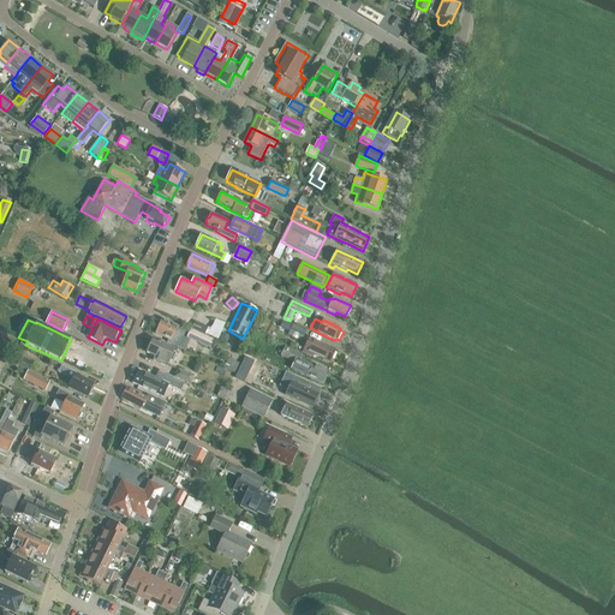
[(181,329),(162,321),(156,333),(168,339),(166,342),(185,351),(190,341),(180,336),(181,333),(179,333),(181,329)]
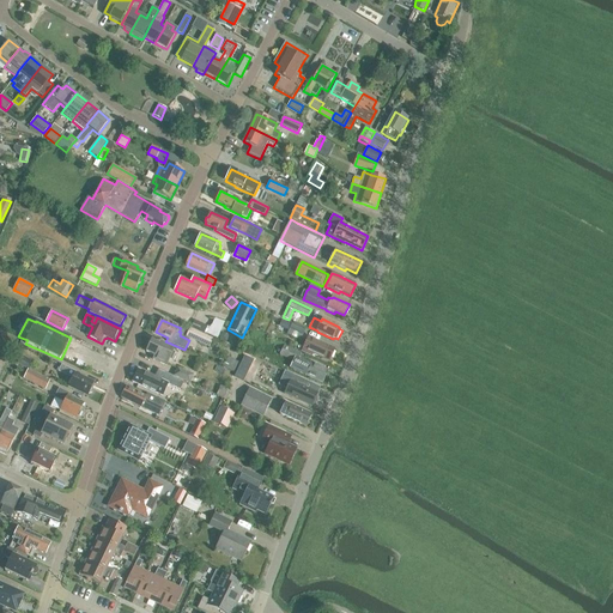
[(206,326),(193,321),(190,327),(204,333),(206,326)]
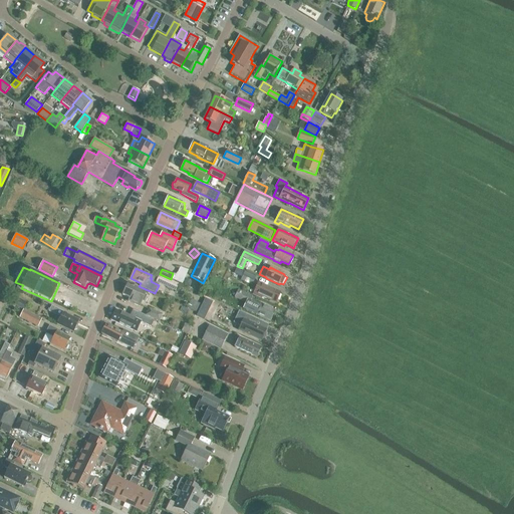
[(244,272),(241,280),(253,285),(256,277),(244,272)]
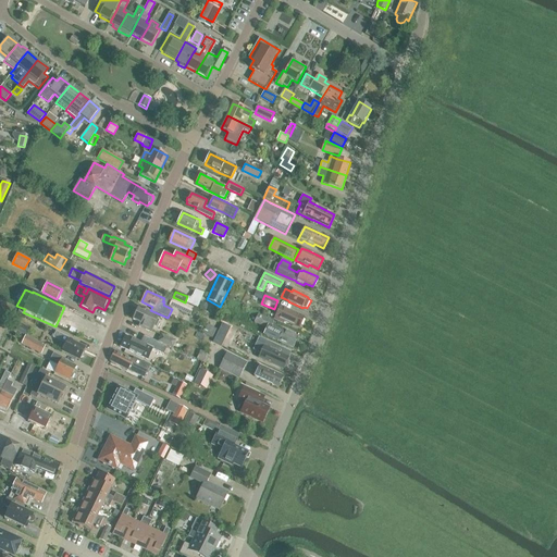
[(189,316),(193,309),(172,298),(169,306),(189,316)]
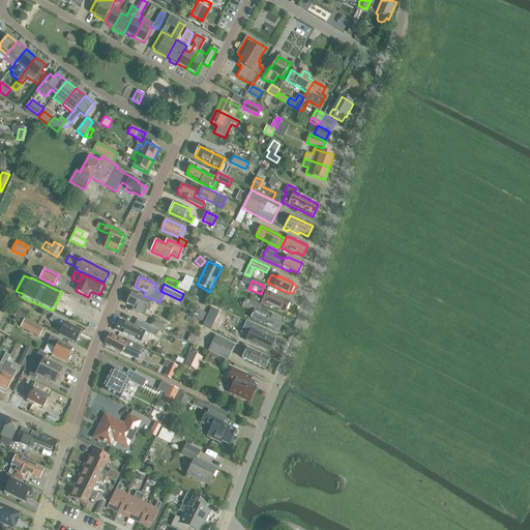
[(198,291),(192,288),(188,293),(196,296),(198,291)]
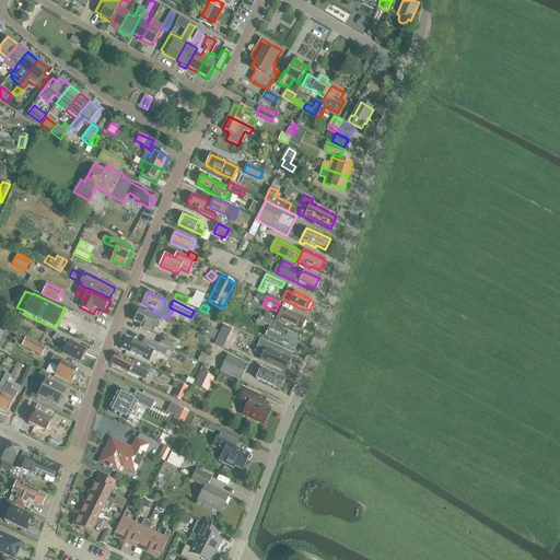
[(289,311),(281,307),(277,318),(282,321),(301,329),(306,318),(289,311)]
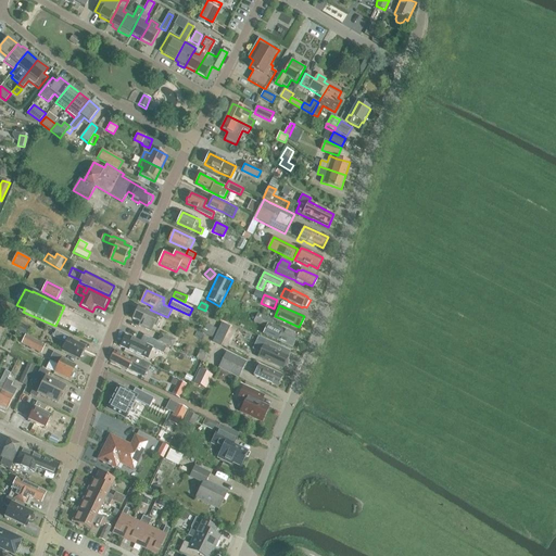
[(158,316),(137,307),(131,319),(139,323),(138,326),(150,332),(153,326),(156,328),(160,320),(156,319),(158,316)]
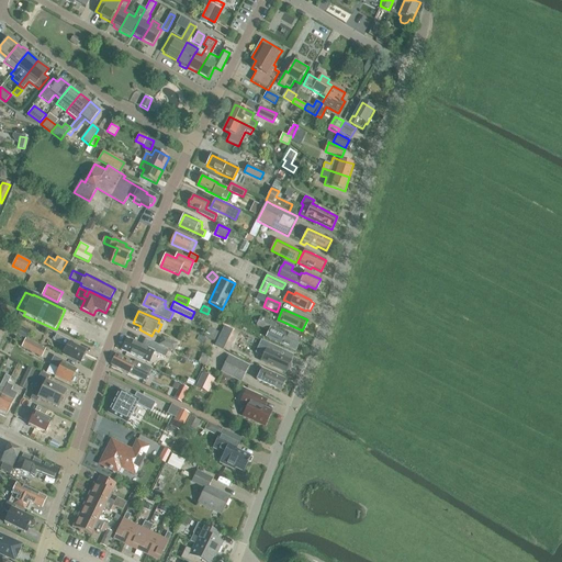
[(260,317),(257,326),(268,330),(272,333),(274,327),(276,324),(260,317)]
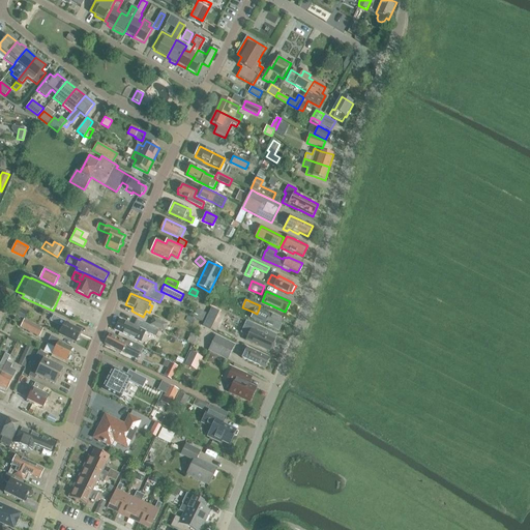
[(261,323),(280,331),(285,321),(268,313),(259,308),(257,314),(253,312),(251,318),(261,323)]
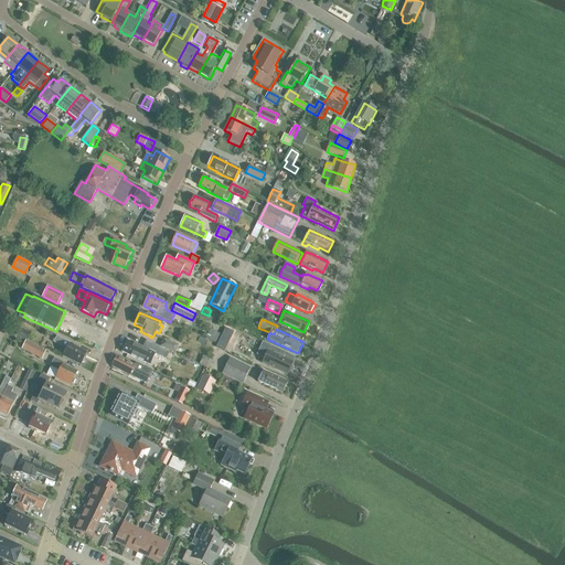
[(215,343),(217,339),(220,334),(210,330),(205,339),(215,343)]
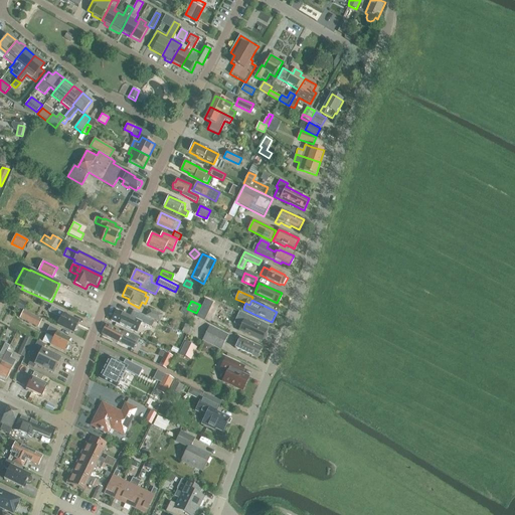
[(16,302),(14,305),(24,310),(25,307),(16,302)]
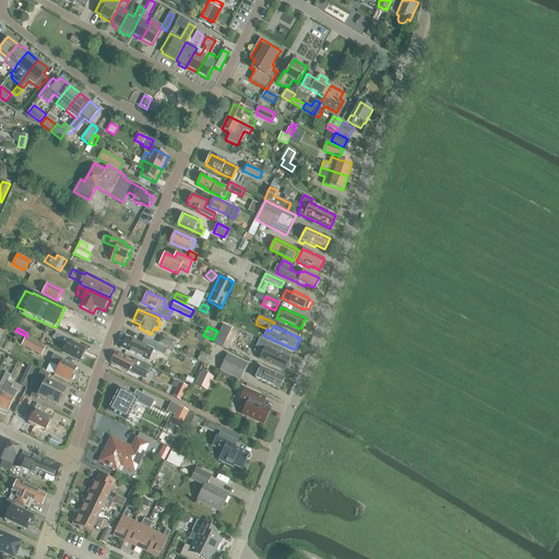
[(76,343),(58,332),(55,339),(68,345),(63,353),(80,361),(81,359),(83,359),(84,356),(83,355),(86,349),(76,344),(76,343)]
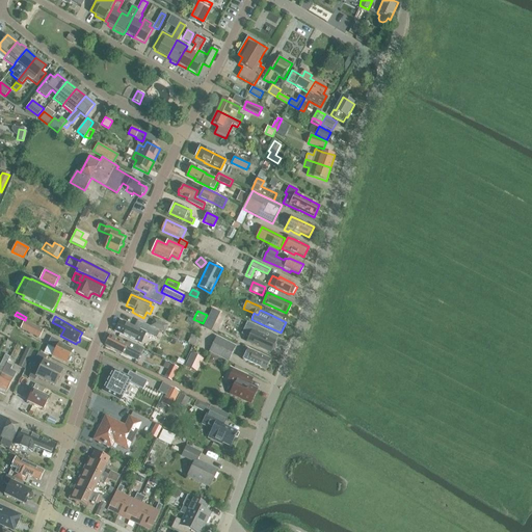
[(167,326),(154,319),(150,326),(164,334),(167,326)]
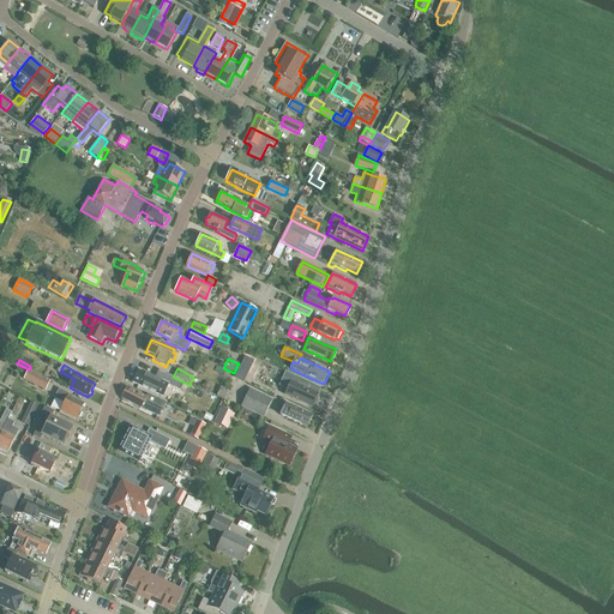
[(242,369),(241,371),(238,379),(248,385),(253,374),(242,369)]
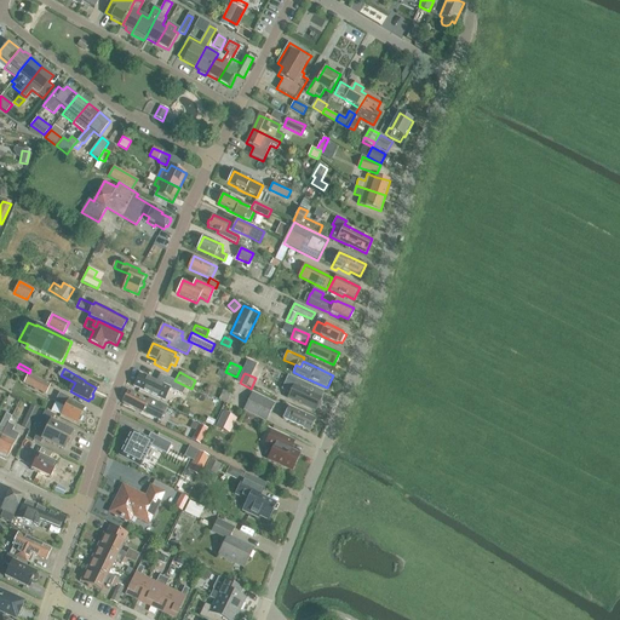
[(139,374),(135,386),(164,400),(170,388),(179,392),(182,385),(168,379),(165,386),(139,374)]
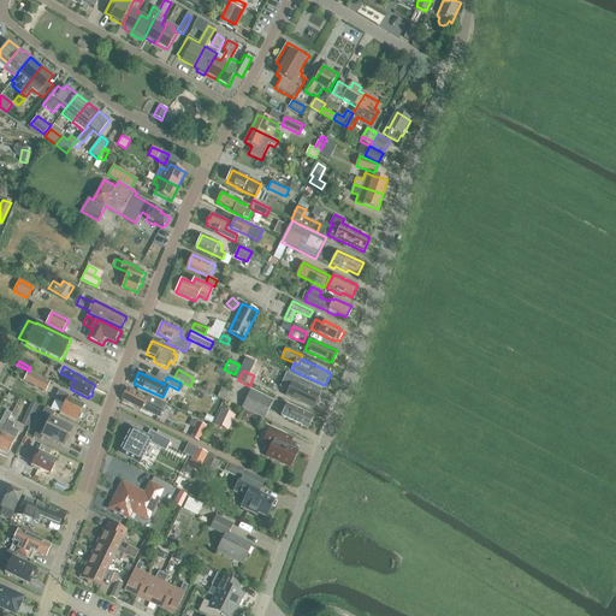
[(45,391),(49,383),(29,373),(24,381),(45,391)]
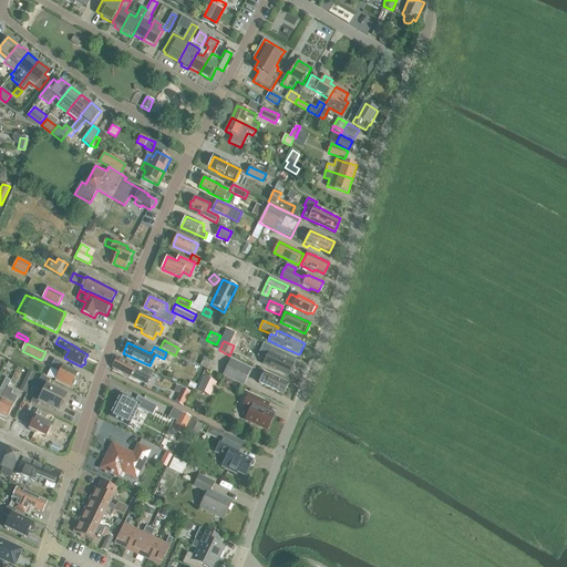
[(265,364),(289,375),(290,374),(292,374),(294,373),(294,372),(295,372),(295,371),(295,370),(296,369),(295,369),(295,368),(295,367),(294,367),(294,366),(295,364),(284,359),(286,353),(272,347),(270,351),(263,348),(259,356),(266,360),(265,364)]
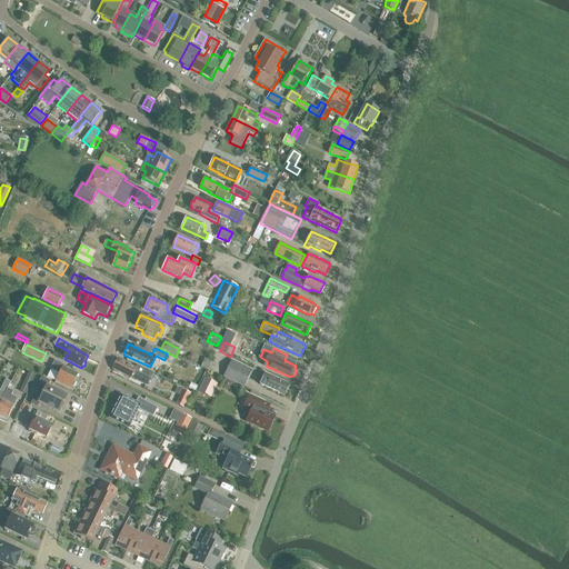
[(167,353),(165,360),(170,363),(173,357),(167,353)]
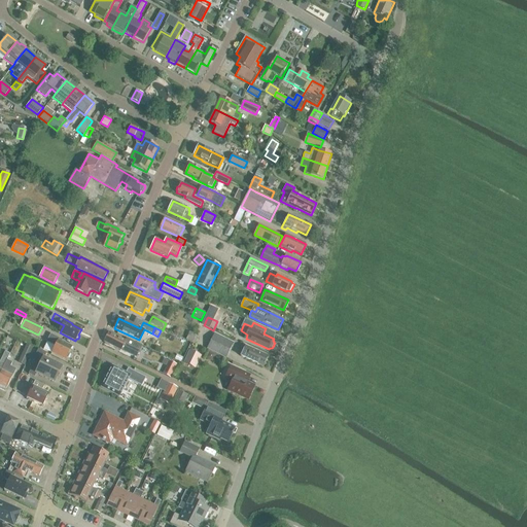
[(191,343),(196,335),(189,331),(186,341),(191,343)]
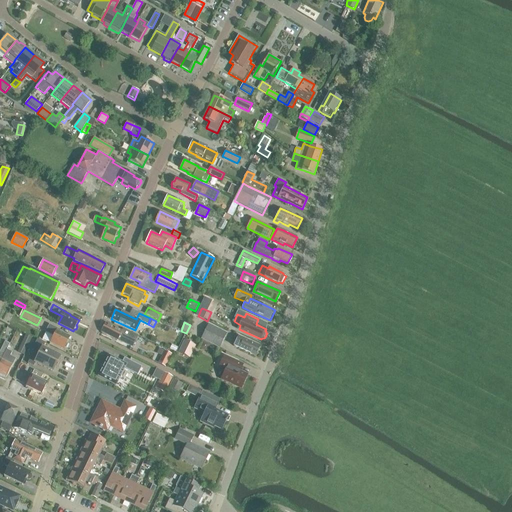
[(201,339),(220,348),(226,333),(223,331),(225,327),(216,322),(213,327),(208,324),(201,339)]
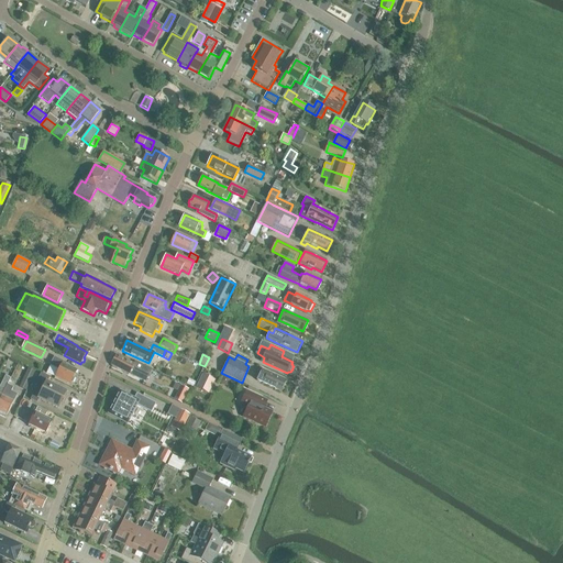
[(133,364),(116,355),(111,365),(145,383),(152,370),(134,362),(133,364)]
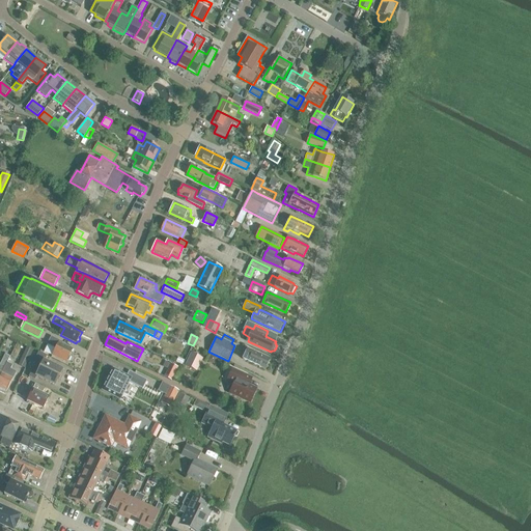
[(48,344),(45,351),(66,362),(67,361),(68,361),(71,357),(70,356),(73,350),(59,342),(59,341),(52,337),(49,342),(47,341),(46,343),(48,344)]
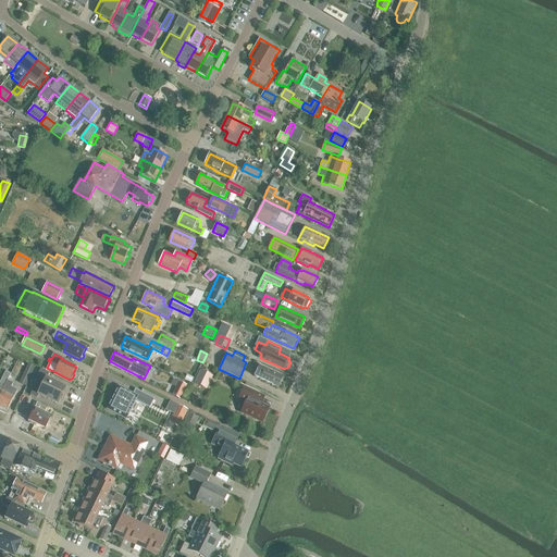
[(20,383),(26,386),(35,367),(28,363),(20,383)]
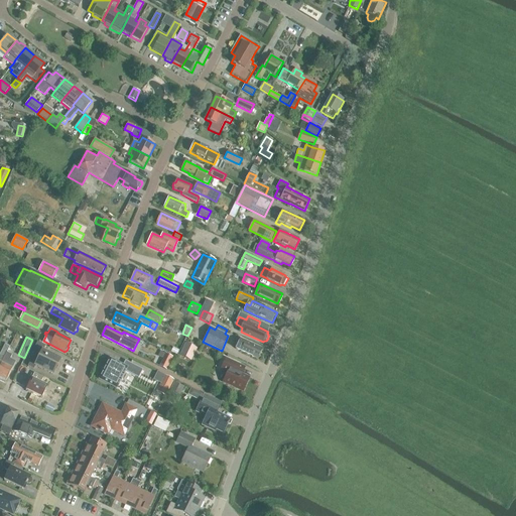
[(240,338),(235,349),(257,359),(262,349),(240,338)]
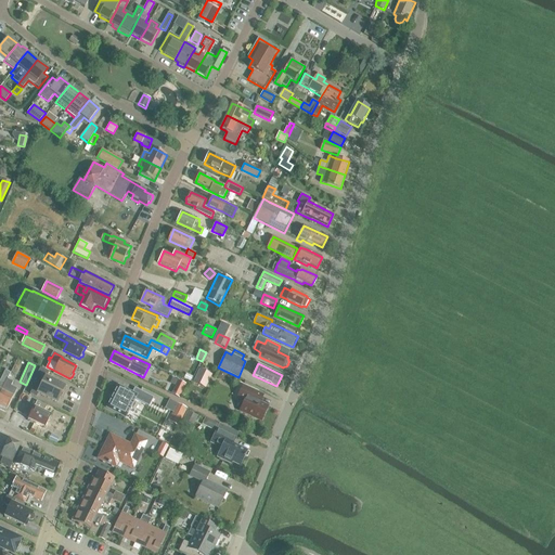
[(47,378),(50,372),(41,368),(36,379),(37,381),(30,394),(37,397),(39,394),(57,403),(60,398),(62,399),(65,394),(63,392),(65,387),(47,378)]
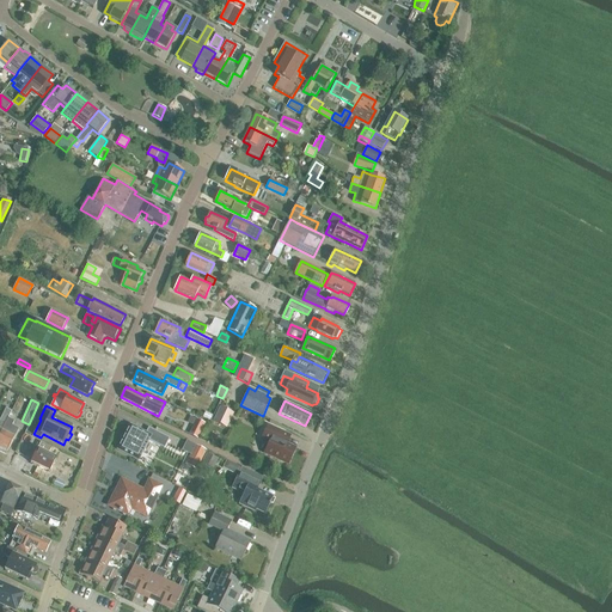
[(214,423),(227,428),(233,414),(220,408),(214,423)]
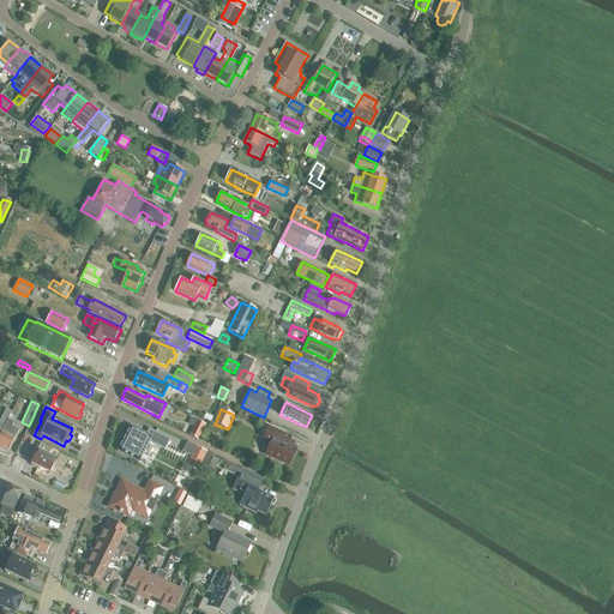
[(0,435),(1,433),(8,420),(11,414),(6,410),(0,422),(0,435)]
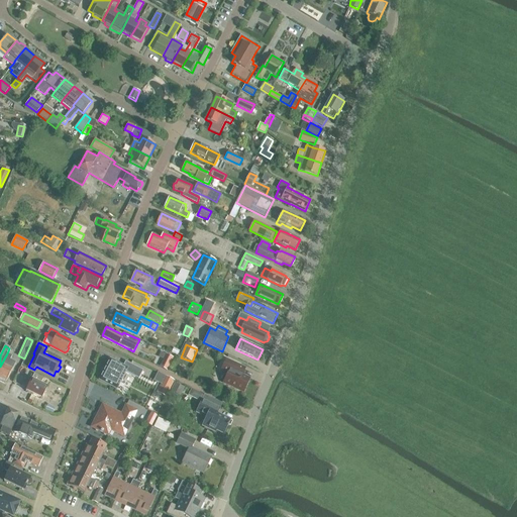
[(1,365),(0,367),(0,382),(5,384),(16,363),(10,359),(12,355),(7,353),(1,365)]
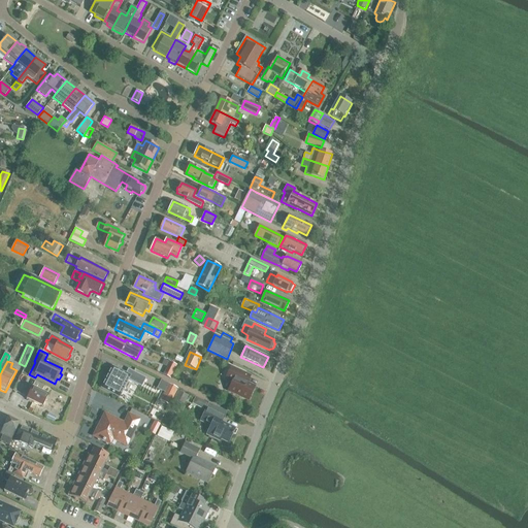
[(163,374),(170,378),(176,365),(169,362),(163,374)]
